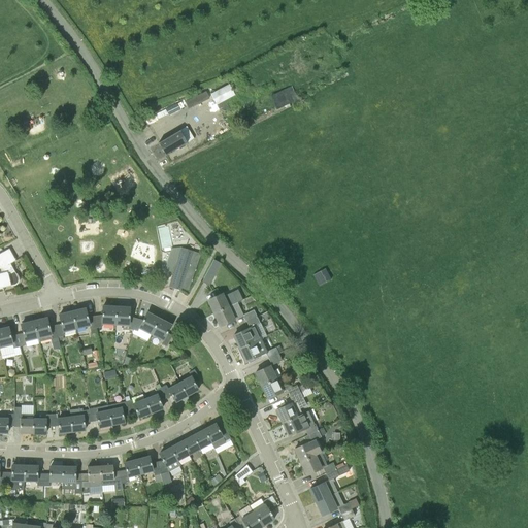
[(217,104),(235,95),(229,84),(211,93),(217,104)]
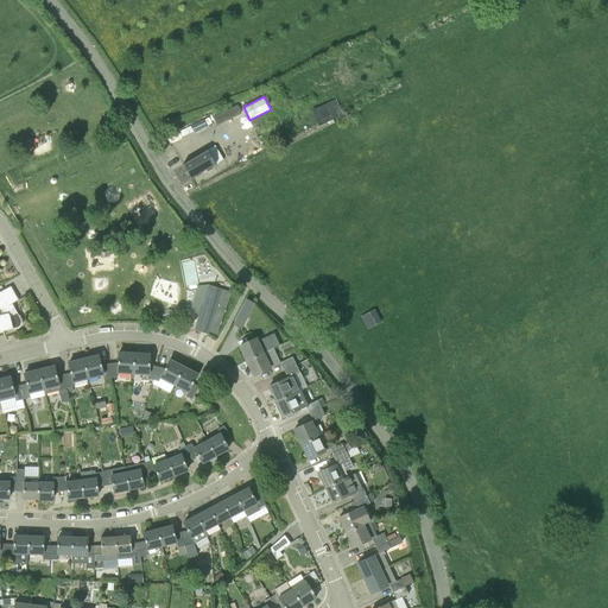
[(335,100),(312,111),(320,125),(342,114),(335,100)]
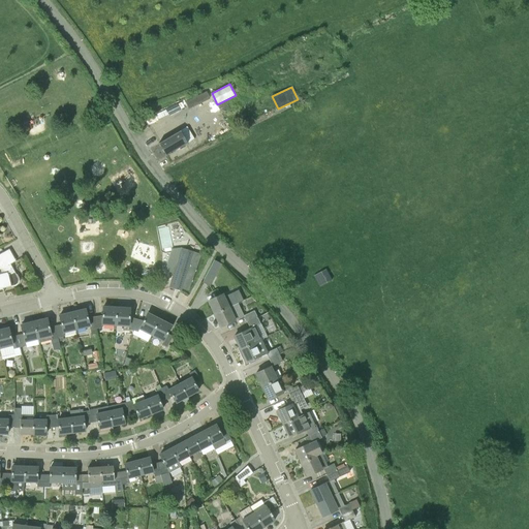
[(225,100),(217,105),(221,112),(229,107),(225,100)]
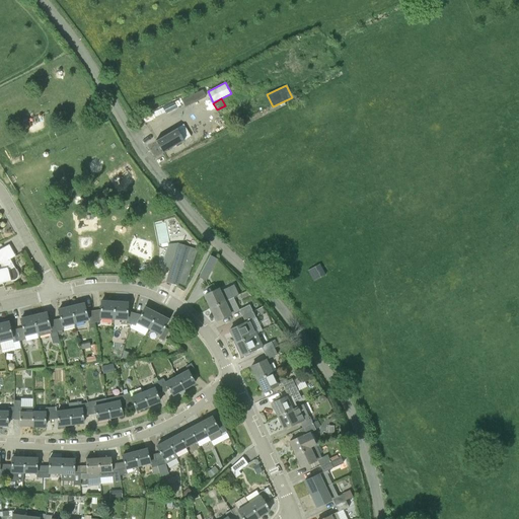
[(163,106),(166,114),(177,108),(173,101),(163,106)]
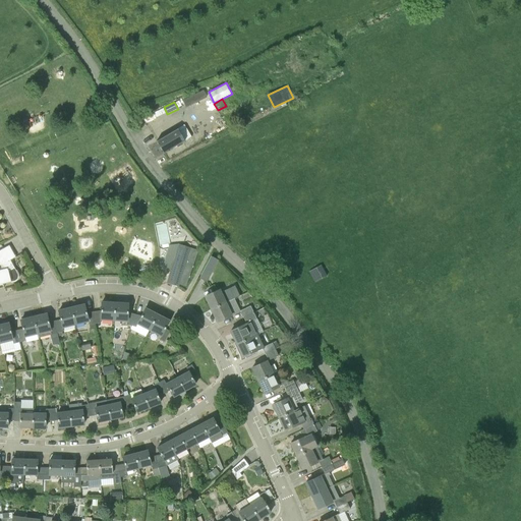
[(158,146),(165,157),(186,143),(178,132),(158,146)]
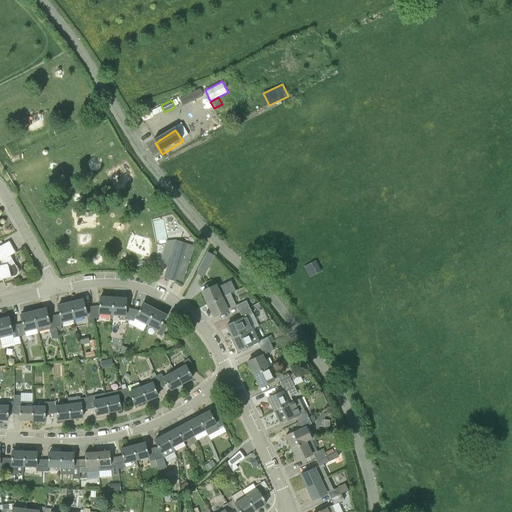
[(9,241),(0,245),(0,279),(14,276),(16,275),(17,274),(18,272),(18,270),(17,268),(8,253),(14,250),(9,241)]
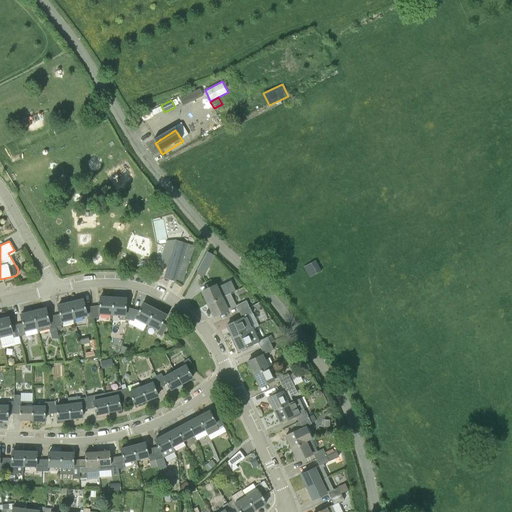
[(215,253),(209,247),(196,271),(203,275),(215,253)]
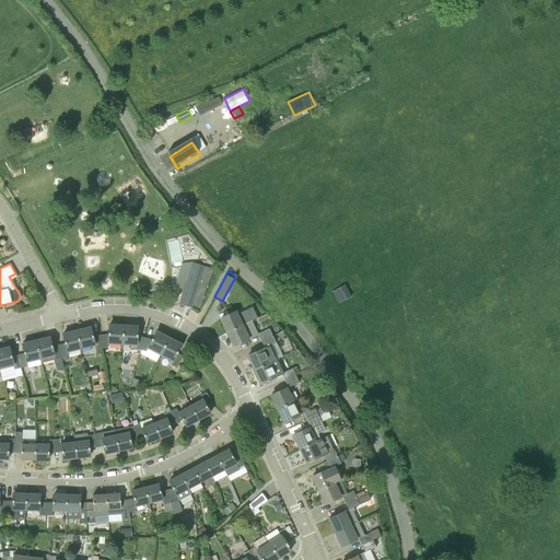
[(188,275),(185,286),(190,287),(184,305),(191,308),(200,279),(188,275)]
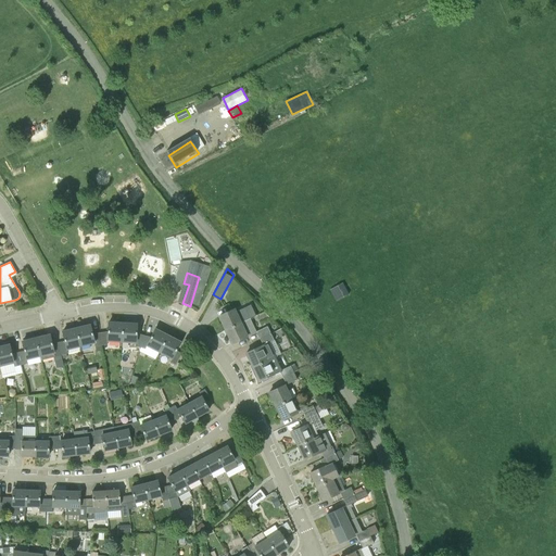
[(339,300),(351,292),(344,281),(332,288),(339,300)]
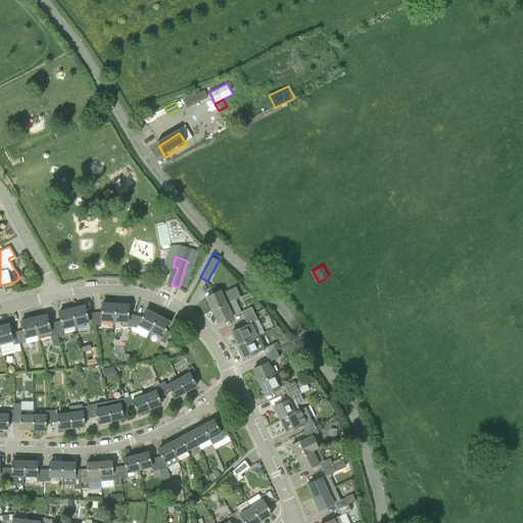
[(211,310),(234,300),(229,289),(221,292),(220,290),(216,293),(206,297),(211,310)]
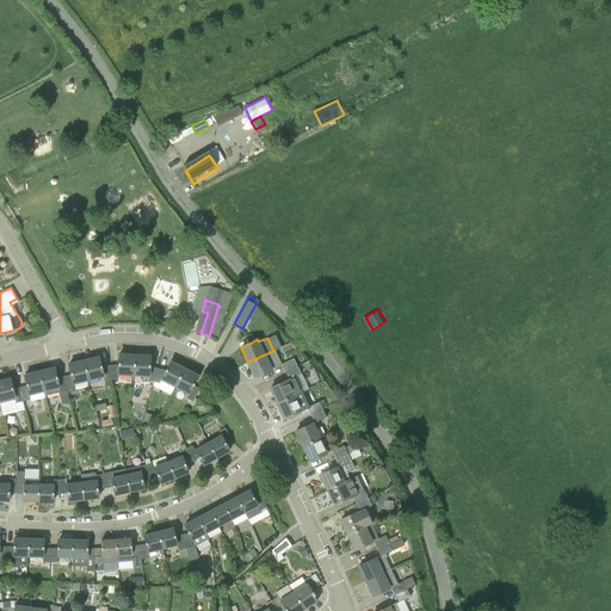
[(254,377),(282,365),(275,350),(273,351),(247,362),(254,377)]
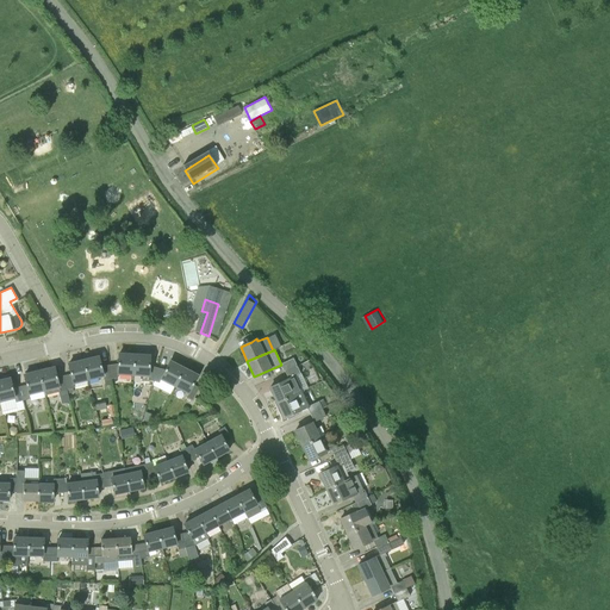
[(134,374),(135,355),(119,354),(118,363),(110,365),(112,379),(118,379),(118,373),(134,374)]
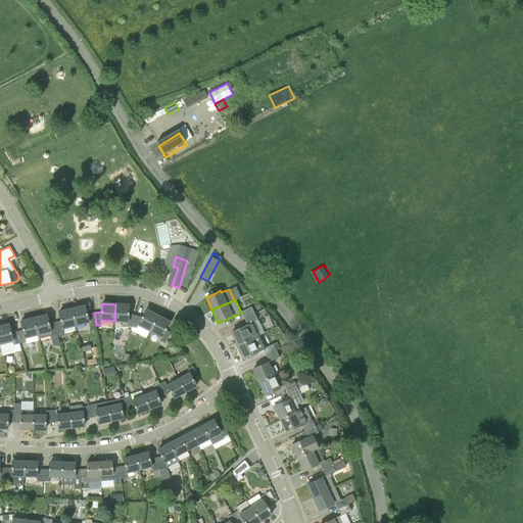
[(128,314),(129,304),(115,304),(114,321),(122,322),(122,327),(128,327),(128,326),(132,327),(135,316),(128,314)]
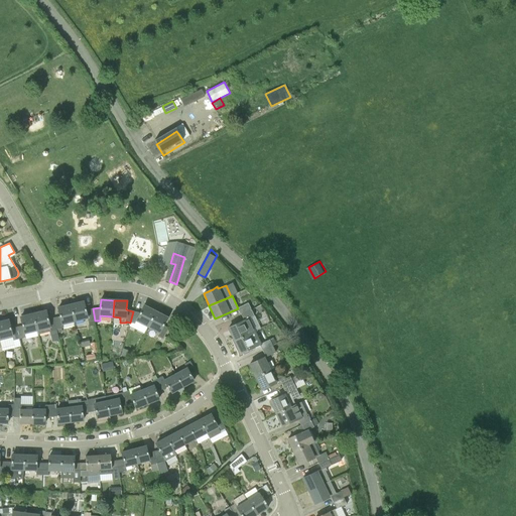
[(93,308),(86,310),(84,301),(71,304),(75,320),(87,317),(88,321),(95,320),(93,308)]
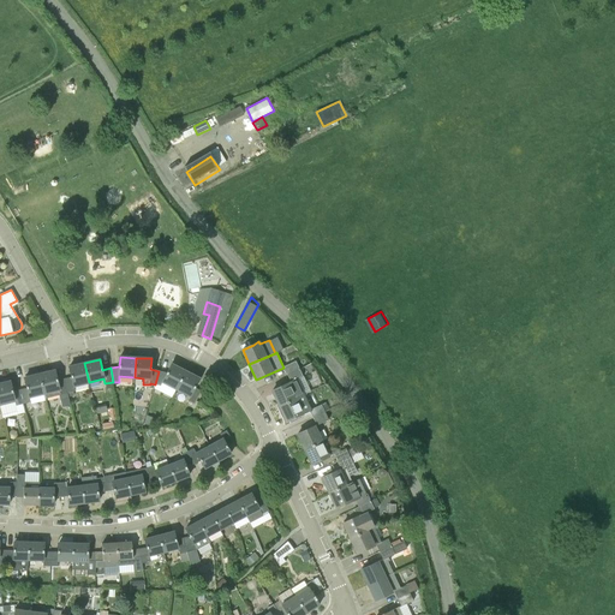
[(287,375),(299,369),(296,362),(284,366),(287,375)]
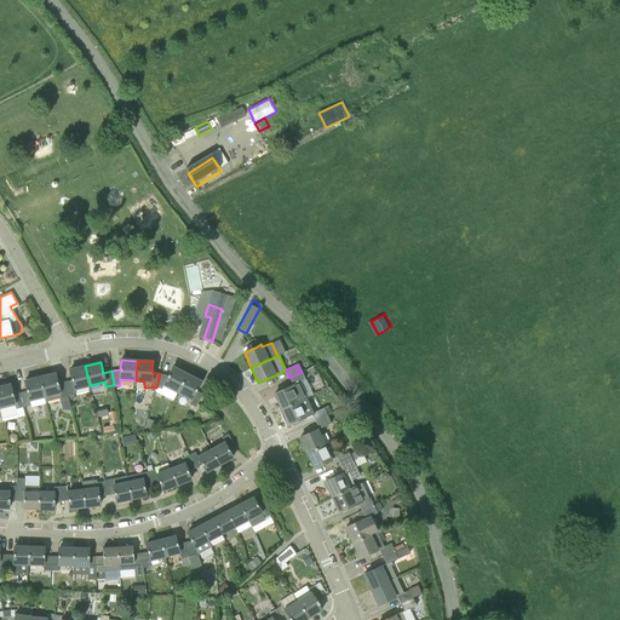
[(74,390),(90,385),(85,366),(69,369),(72,380),(64,382),(69,400),(74,400),(74,395),(75,395),(74,390)]
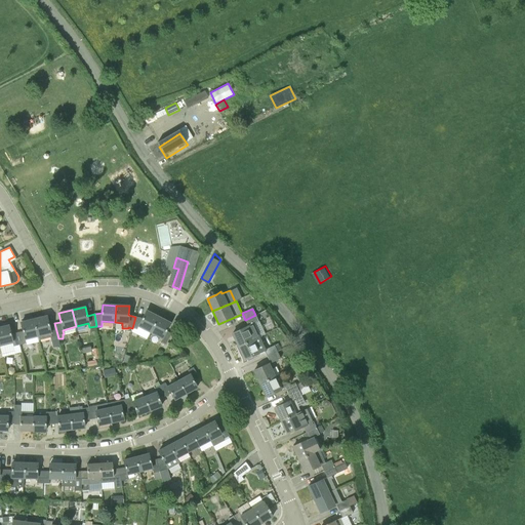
[(151,332),(158,317),(146,311),(142,319),(135,317),(132,328),(136,329),(138,326),(151,332)]
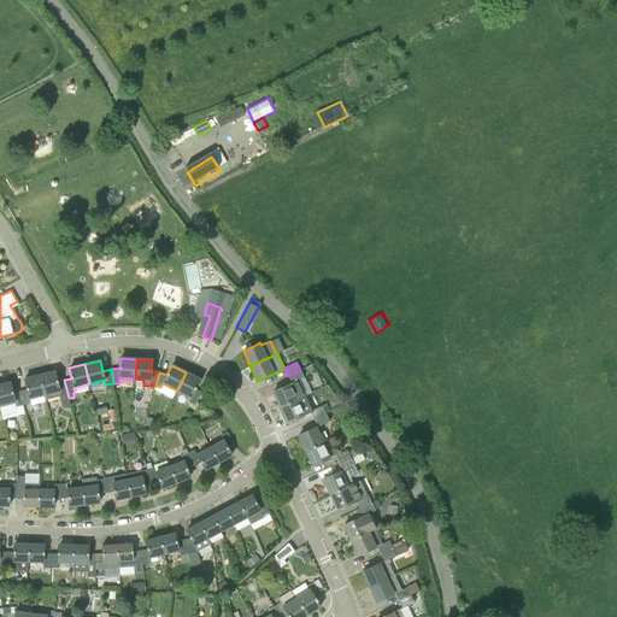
[(305,395),(299,381),(304,378),(300,370),(288,376),(292,383),(272,392),(280,407),(305,395)]
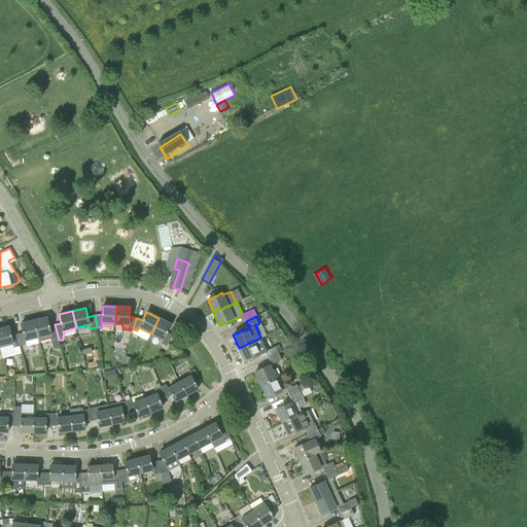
[(55,324),(49,326),(47,317),(34,320),(39,342),(50,339),(53,349),(60,347),(59,340),(55,324)]
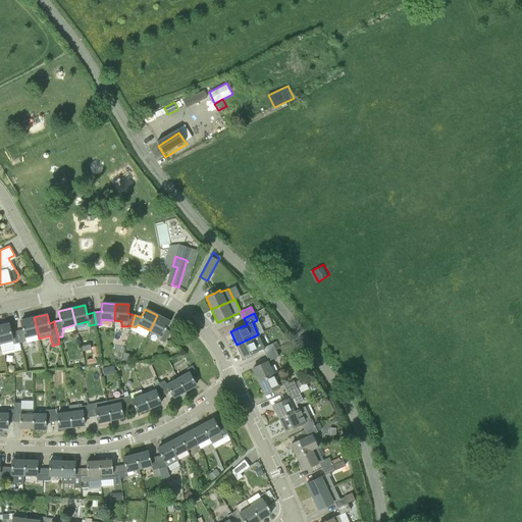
[(165,328),(169,321),(157,315),(150,330),(161,335),(159,340),(165,343),(170,331),(165,328)]
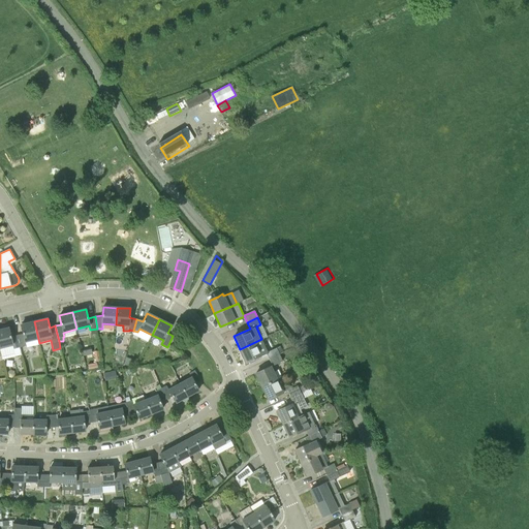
[(39,343),(34,321),(21,325),(23,334),(17,335),(20,347),(25,345),(25,342),(38,339),(39,343)]
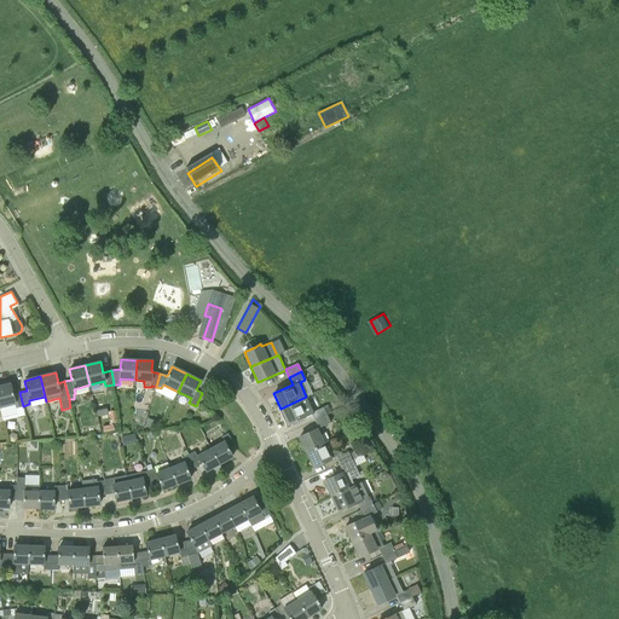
[(19,392),(12,394),(10,383),(0,386),(0,406),(15,404),(16,408),(23,406),(19,392)]
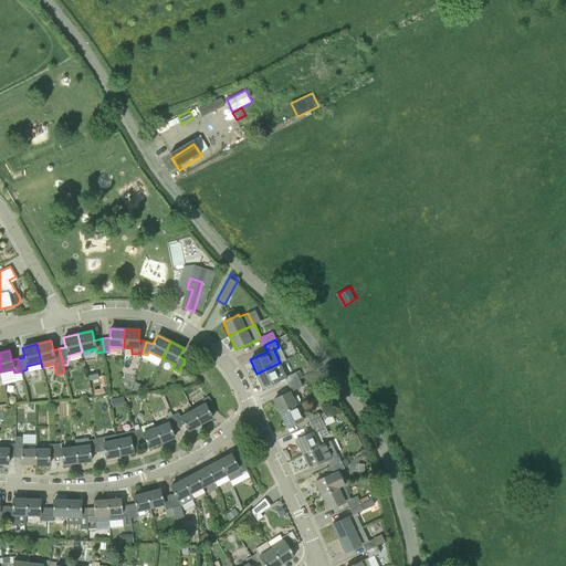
[(296,373),(293,374),(286,376),(280,363),(257,374),(263,387),(273,383),(285,377),(289,385),(300,379),(299,378),(303,377),(300,370),(296,373)]
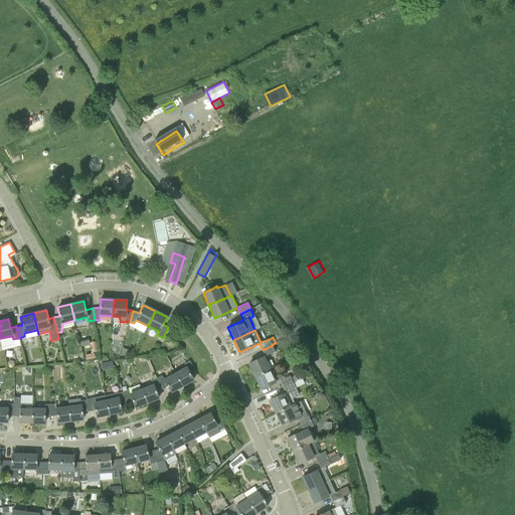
[(263,350),(266,356),(273,352),(276,351),(273,345),(263,350)]
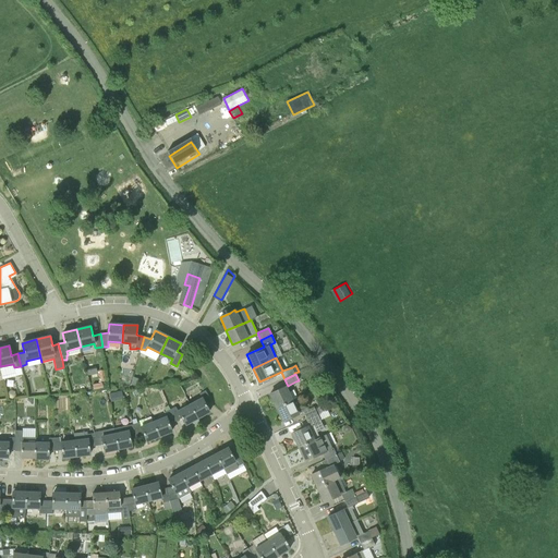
[(141,380),(133,377),(131,384),(140,386),(141,380)]
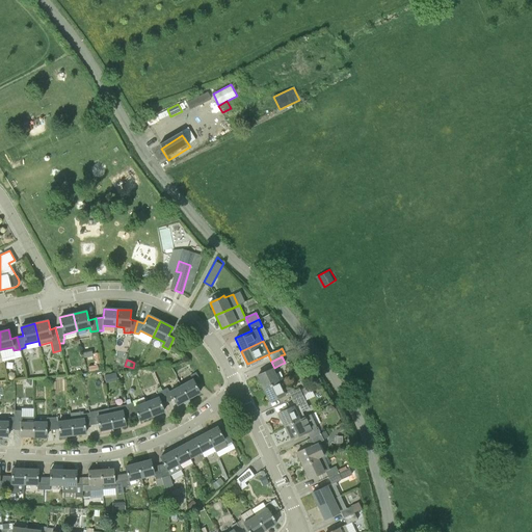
[(264,389),(278,381),(271,368),(267,371),(258,375),(264,389)]
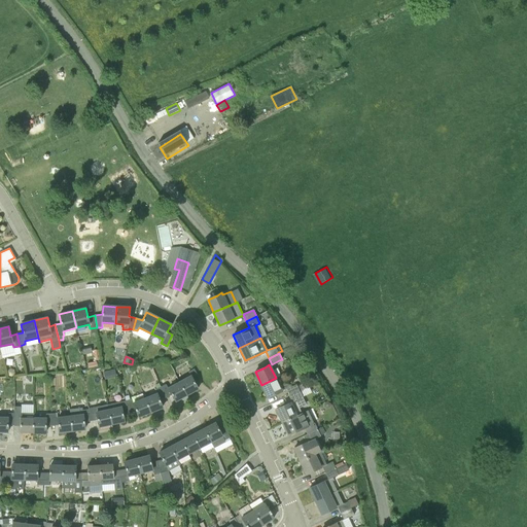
[(195,382),(200,379),(194,369),(188,372),(190,377),(180,382),(186,394),(198,388),(195,382)]
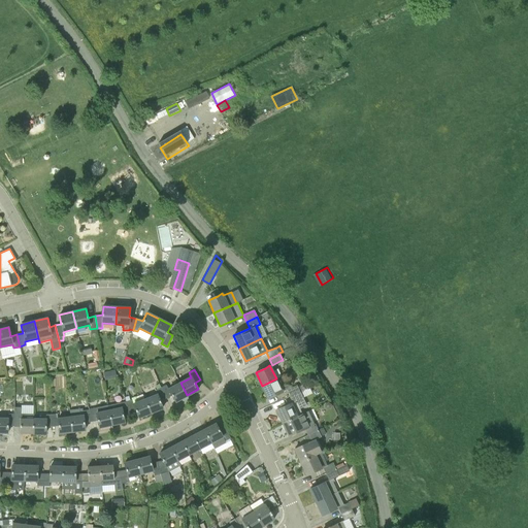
[(297,385),(290,388),(284,375),(276,378),(262,386),(268,398),(284,391),(287,390),(289,396),(300,391),(297,385)]
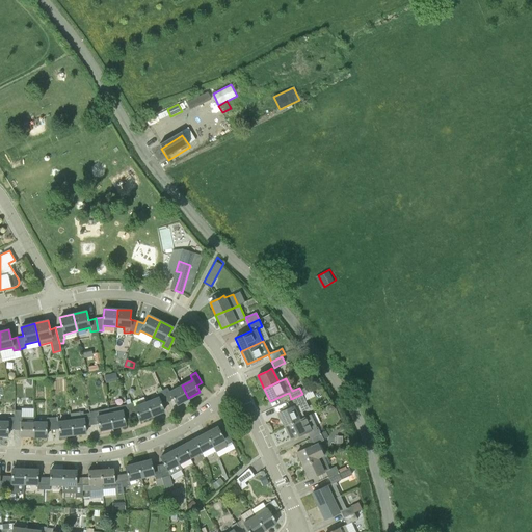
[(303,388),(306,393),(314,390),(312,384),(303,388)]
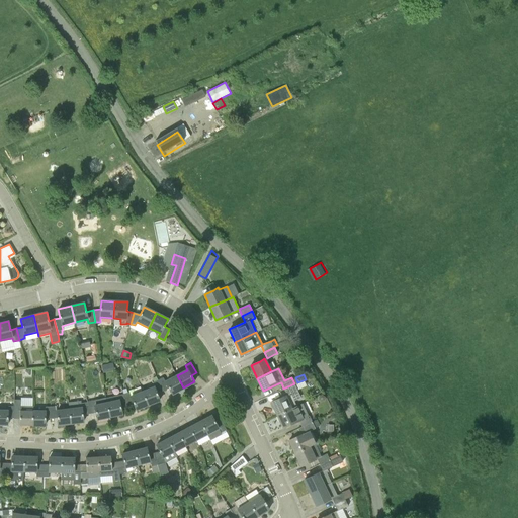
[(172,394),(183,387),(177,375),(165,381),(163,377),(158,380),(163,391),(169,387),(172,394)]
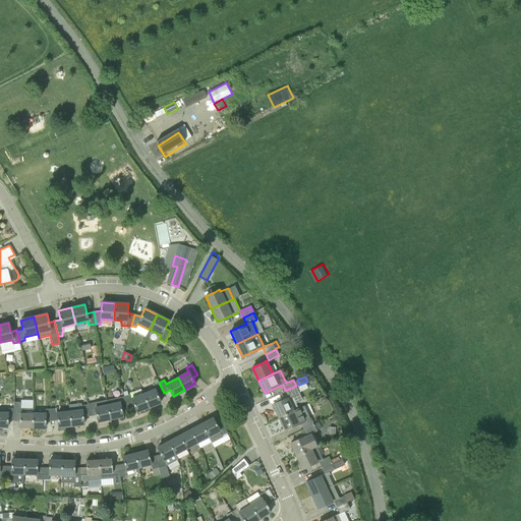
[(158,396),(164,393),(159,383),(154,385),(155,390),(143,394),(149,407),(160,403),(158,396)]
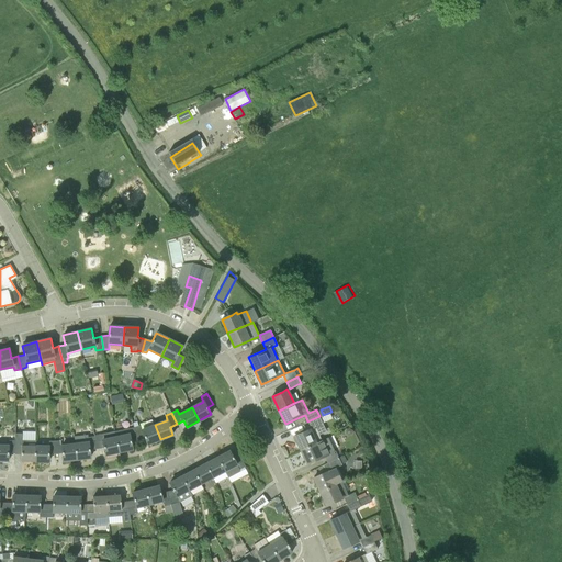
[(319,435),(326,431),(319,416),(307,422),(311,428),(304,431),(294,436),(301,450),(322,440),(319,435)]
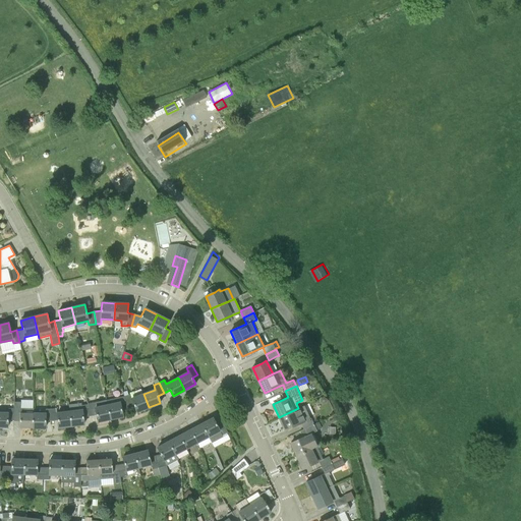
[(143,394),(131,399),(130,394),(125,396),(124,396),(127,407),(134,405),(136,412),(149,407),(143,394)]
